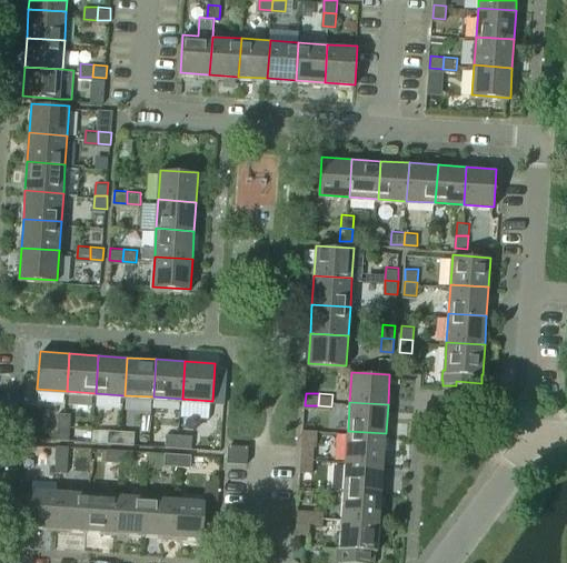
[(59,411),(58,423),(71,424),(71,411),(59,411)]
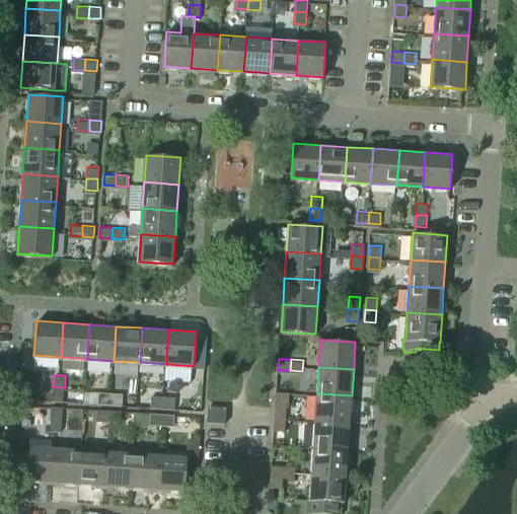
[(65,387),(53,386),(53,398),(64,399),(65,387)]
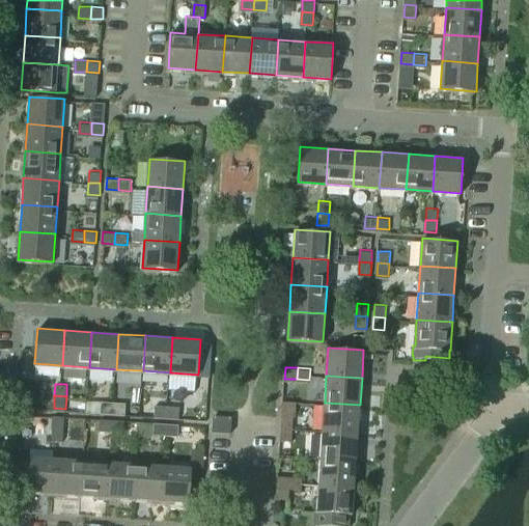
[(101,411),(113,412),(114,400),(102,399),(101,411)]
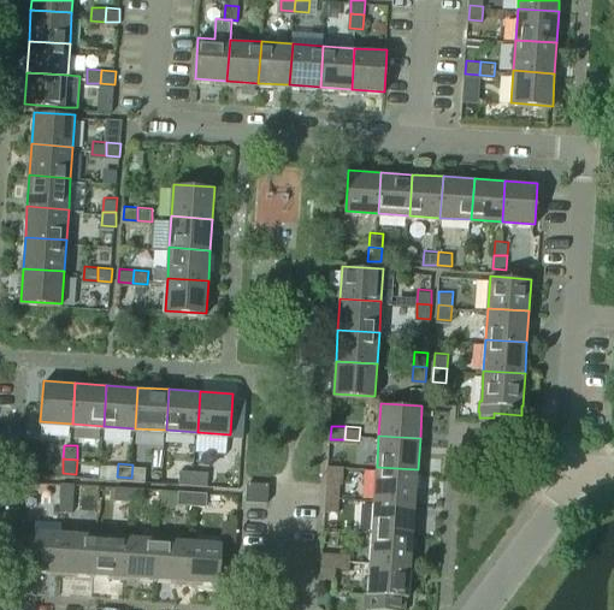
[(133,465),(131,478),(146,479),(147,466),(133,465)]
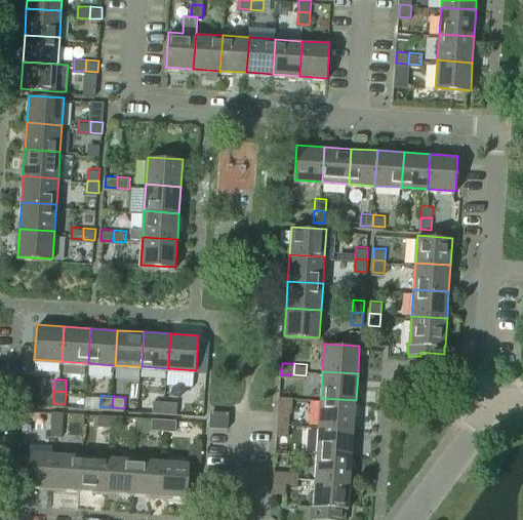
[(153,410),(165,410),(166,399),(154,398),(153,410)]
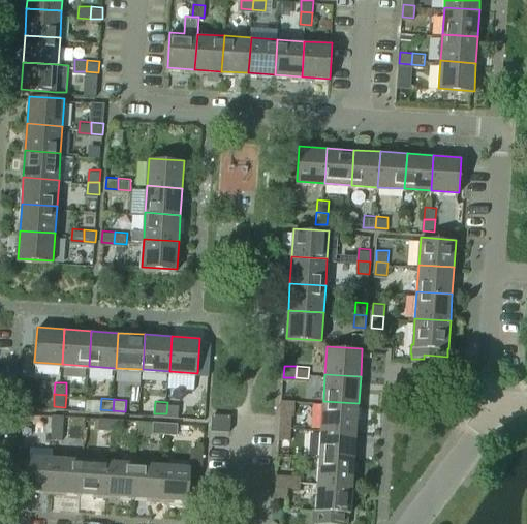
[(323,401),(321,427),(357,430),(359,403),(323,401)]
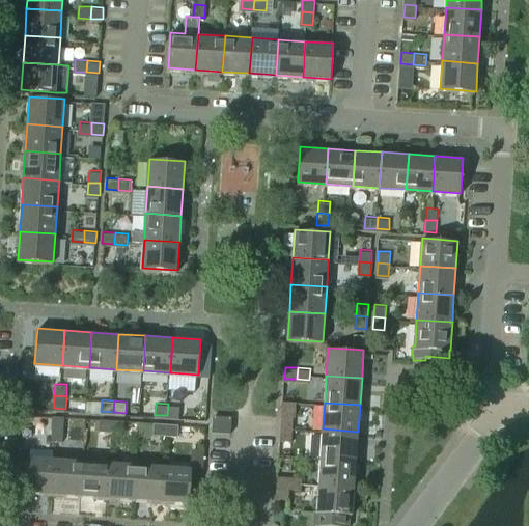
[(168,404),(167,415),(179,416),(181,405),(168,404)]
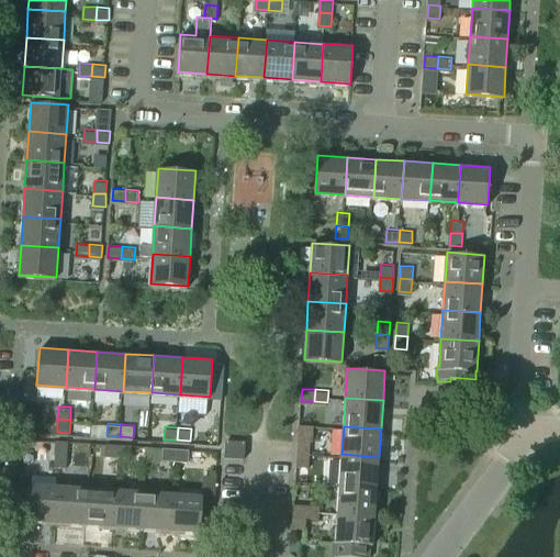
[(56,438),(56,452),(68,453),(68,439),(56,438)]
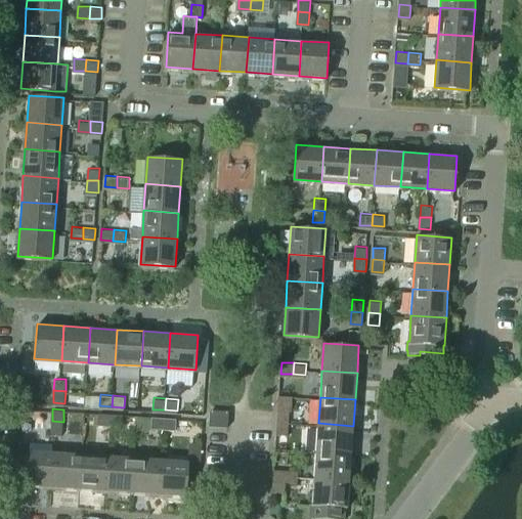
[(212,408),(211,424),(228,425),(229,409),(212,408)]
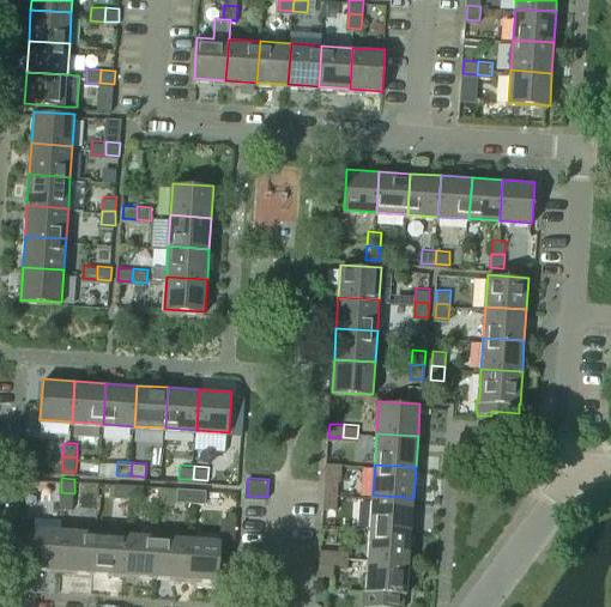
[(326,478),(325,492),(338,493),(339,479),(326,478)]
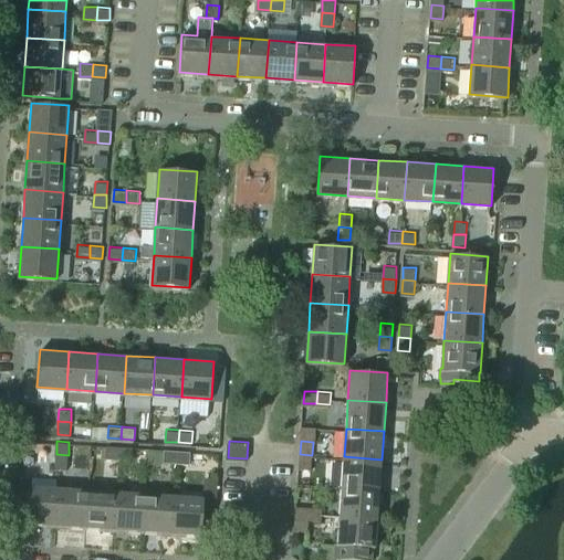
[(106,456),(119,457),(121,445),(107,444),(106,456)]
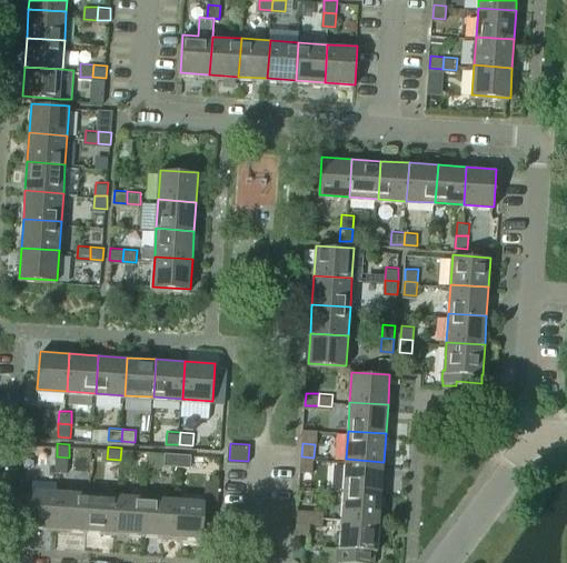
[(121,448),(120,460),(133,461),(135,449),(121,448)]
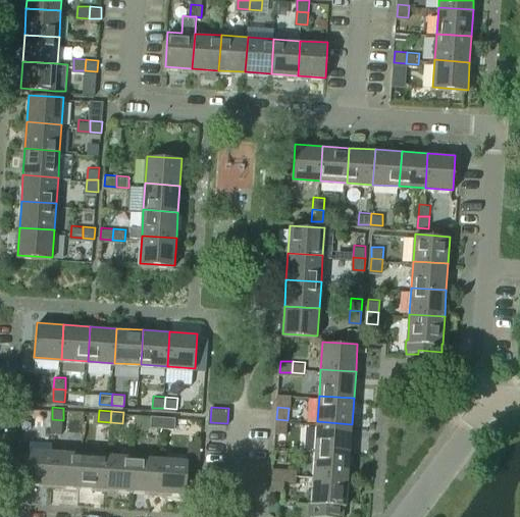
[(151,425),(163,426),(164,414),(152,414),(151,425)]
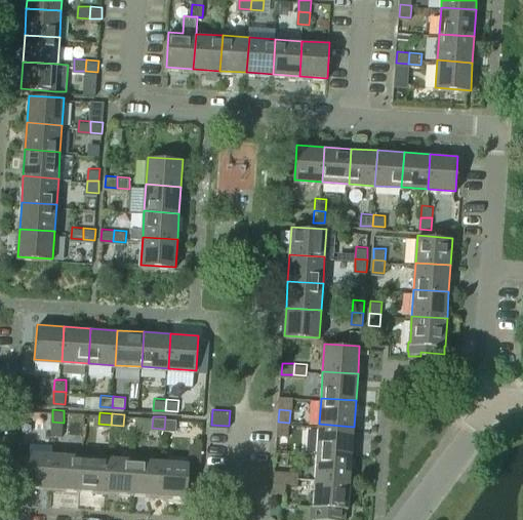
[(165,416),(164,429),(176,429),(176,417),(165,416)]
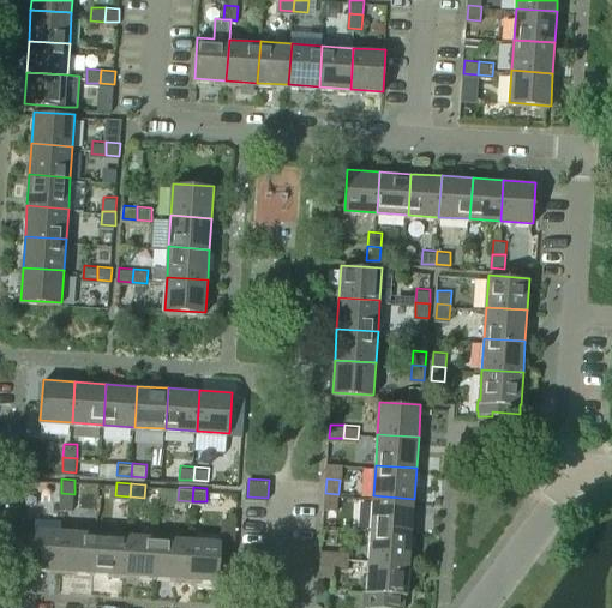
[(75,494),(61,493),(60,507),(73,507),(75,494)]
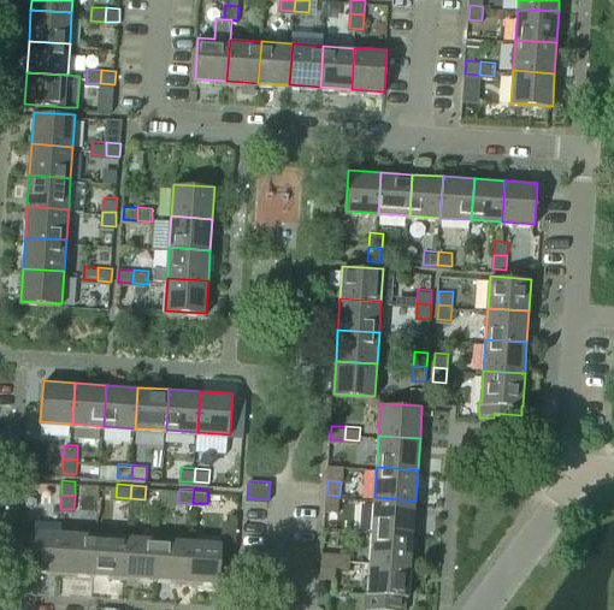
[(340,496),(326,495),(325,509),(340,509),(340,496)]
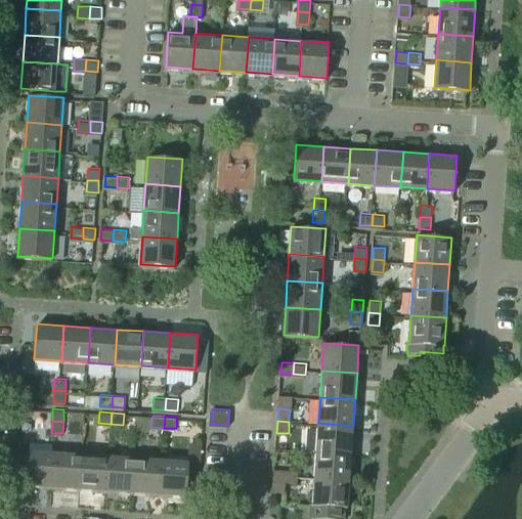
[(318,423),(316,449),(351,452),(353,426),(318,423)]
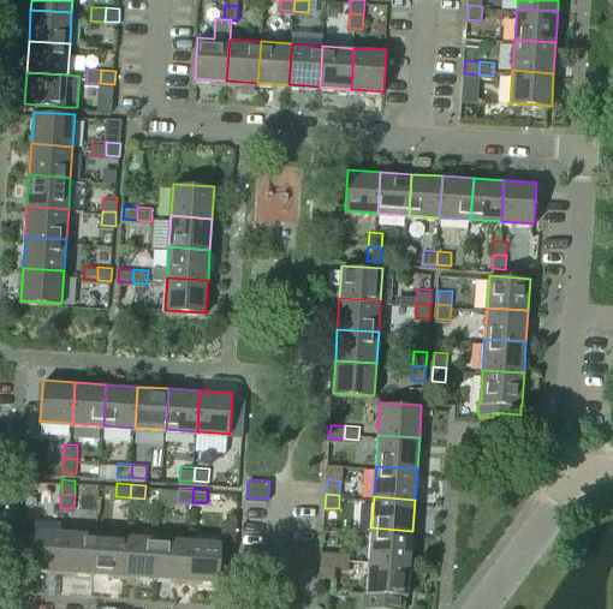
[(30,568),(63,571),(65,530),(33,527),(30,568)]
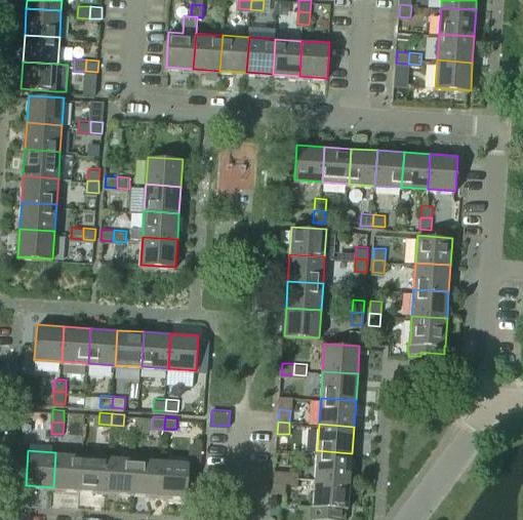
[(317,450),(315,477),(351,480),(352,453),(317,450)]
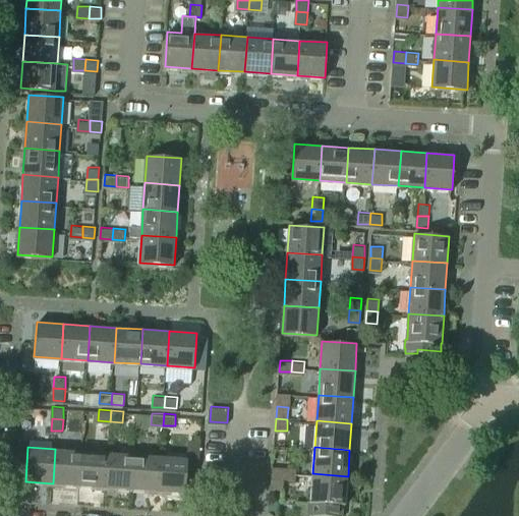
[(53,483),(79,485),(81,451),(55,449),(53,483)]
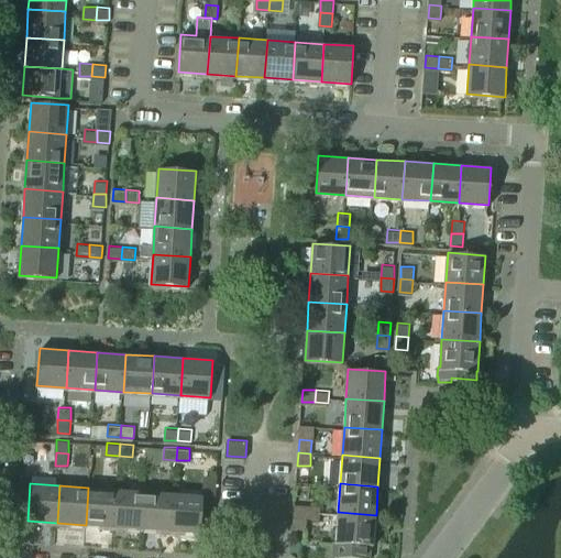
[(86,525),(114,526),(117,489),(88,488),(86,525)]
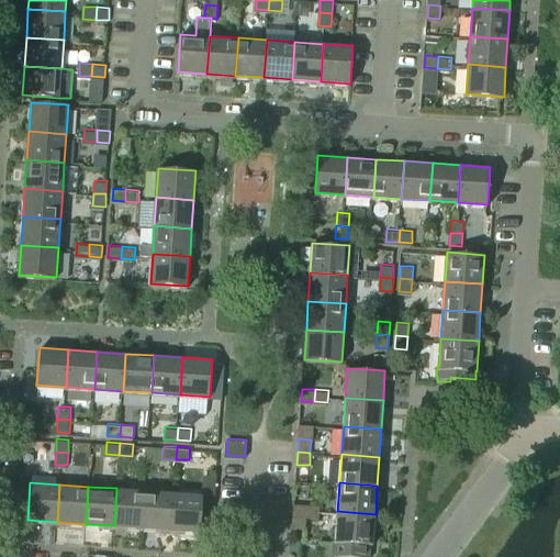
[(114,525),(143,527),(145,490),(116,488),(114,525)]
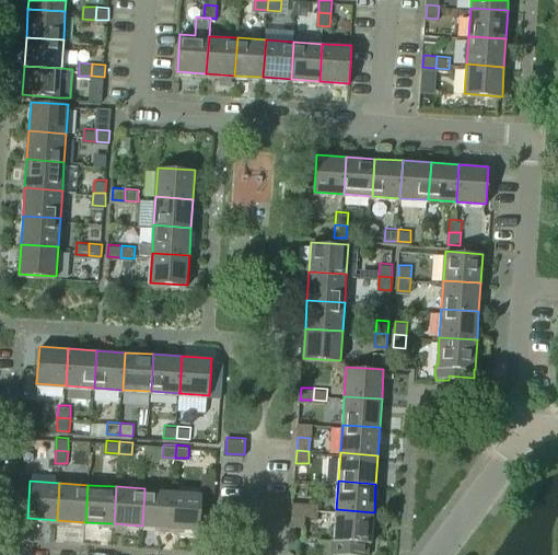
[(142,525),(171,528),(173,490),(144,488),(142,525)]
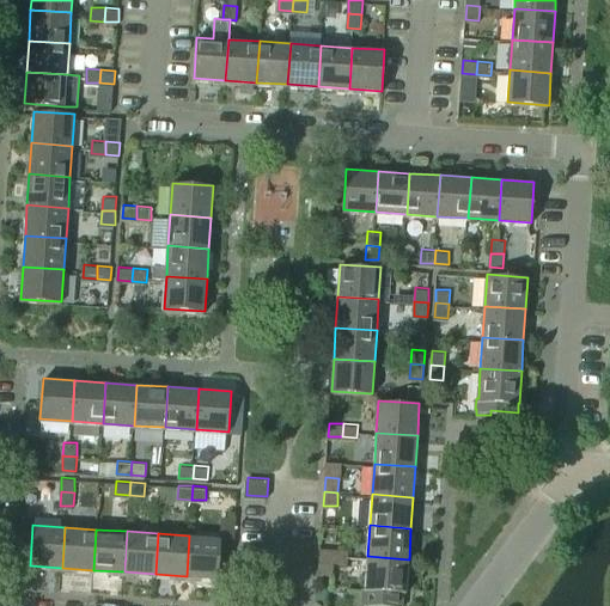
[(189,536),(187,576),(218,579),(221,538),(189,536)]
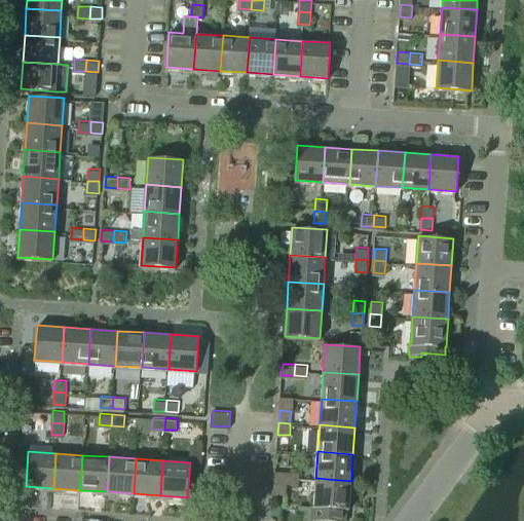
[(274,481),(287,482),(288,471),(275,470),(274,481)]
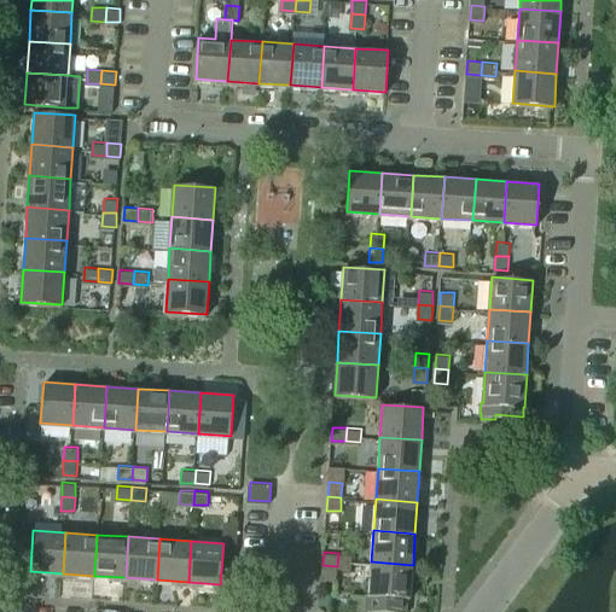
[(338,553),(337,566),(352,567),(353,554),(338,553)]
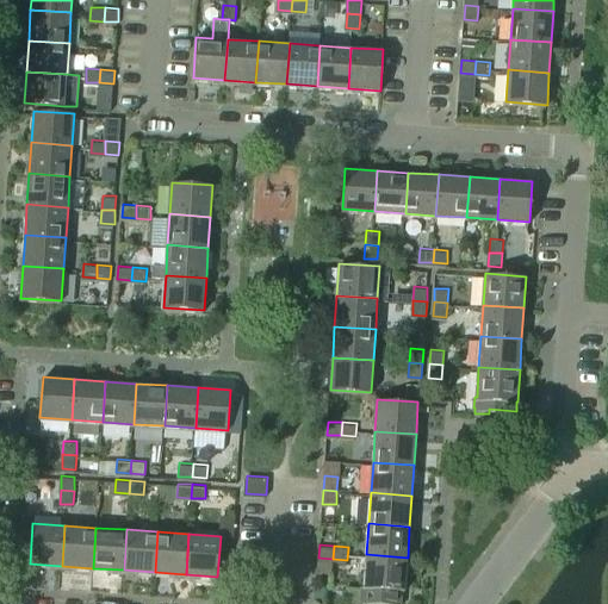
[(408,558),(366,554),(364,601),(403,603),(404,589),(405,589),(408,558)]
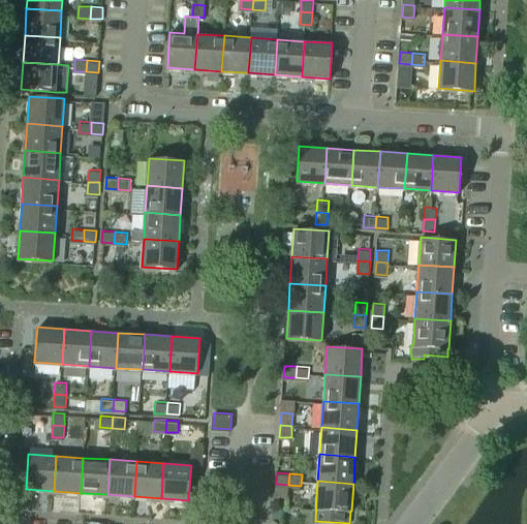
[(288,485),(276,484),(276,494),(287,495),(288,485)]
